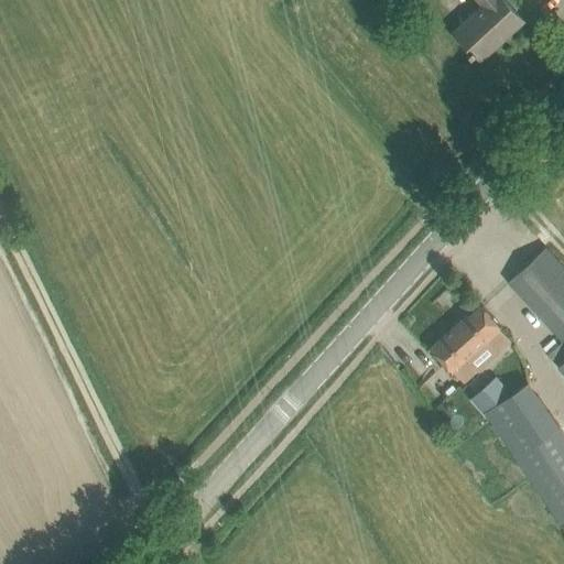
[(473,47),(469,51),(472,54),(475,51),(480,57),(522,19),(505,0),(479,0),(484,3),(455,29),(473,47)]
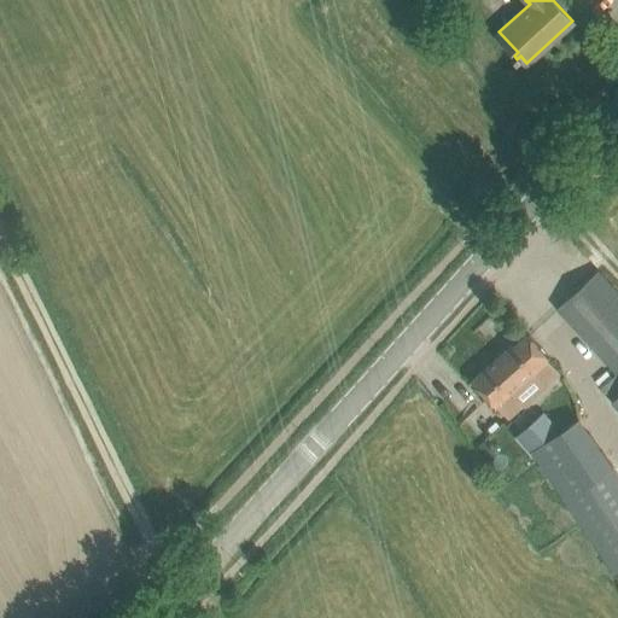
[(598,270),(557,308),(567,320),(567,321),(569,322),(579,333),(578,333),(581,336),(581,334),(592,347),(590,347),(592,348),(593,348),(602,359),(602,360),(604,361),(605,361),(614,372),(616,374),(601,388),(617,406),(617,292),(611,284),(610,283),(598,270)]
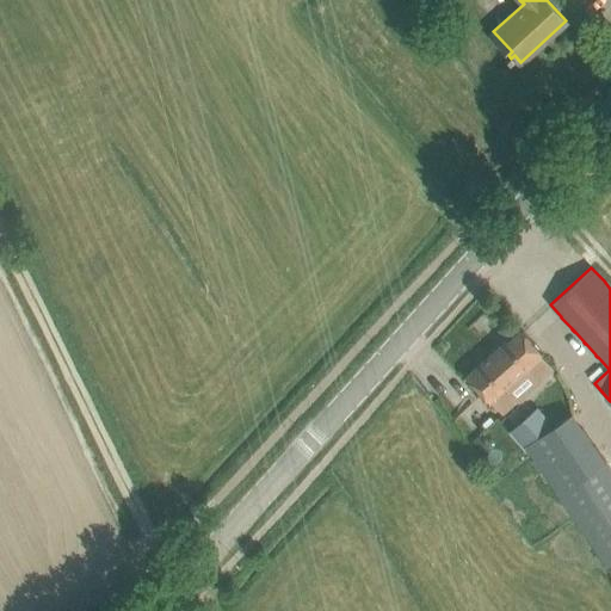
[(541,351),(523,329),(508,343),(506,341),(467,376),(488,401),(491,399),(503,413),(517,399),(505,386),(524,369),(536,382),(553,368),(539,352),(541,351)]
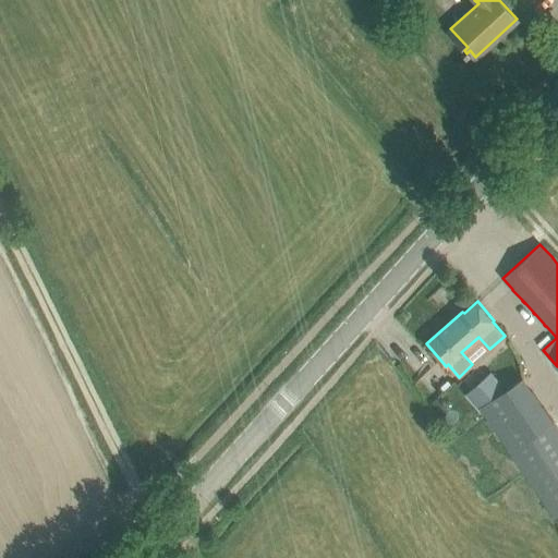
[(475,385),(490,402),(504,390),(488,373),(475,385)]
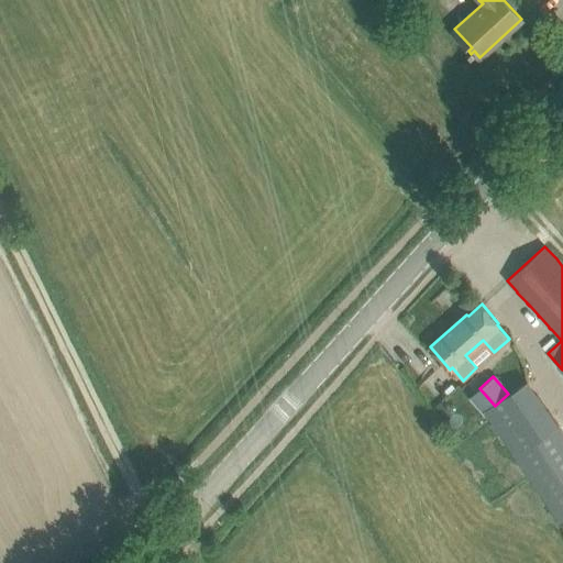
[(515,455),(555,422),(527,381),(508,394),(495,406),(486,414),(515,455)]
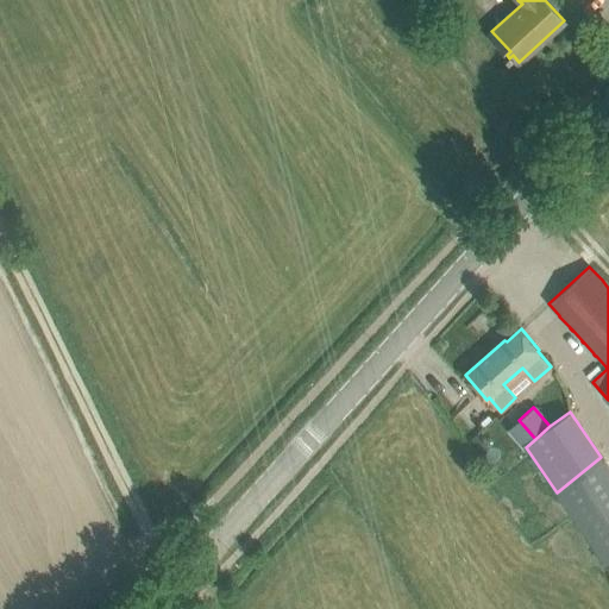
[(608,468),(601,457),(557,493),(608,567),(608,468)]
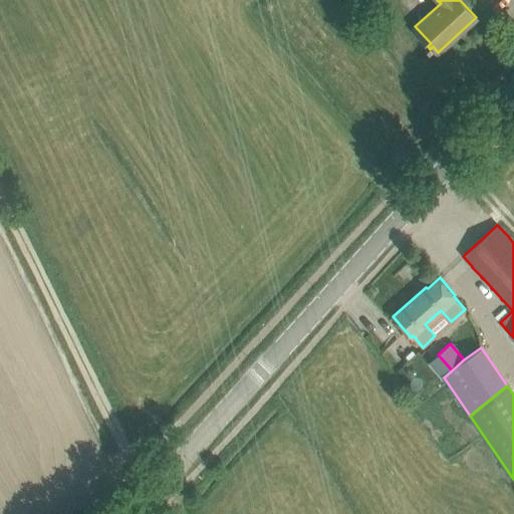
All buildings are outlined.
